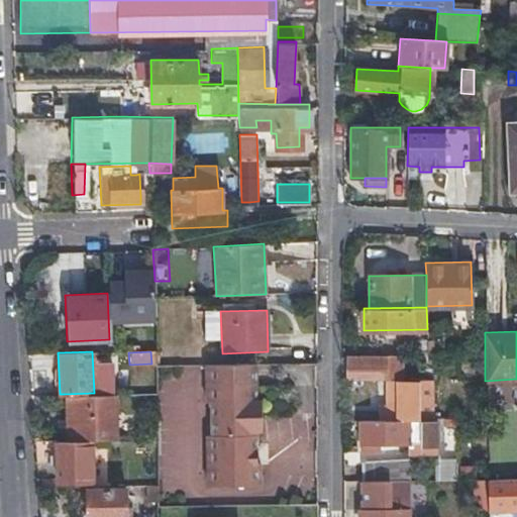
[(345,378),(366,379),(387,378),(387,355),(344,356),(345,378)]
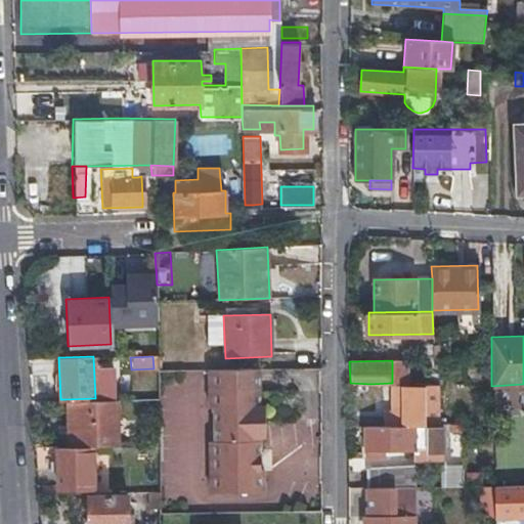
[(214,439),(260,438),(265,438),(264,406),(260,407),(258,369),(208,373),(209,410),(213,410),(214,439)]
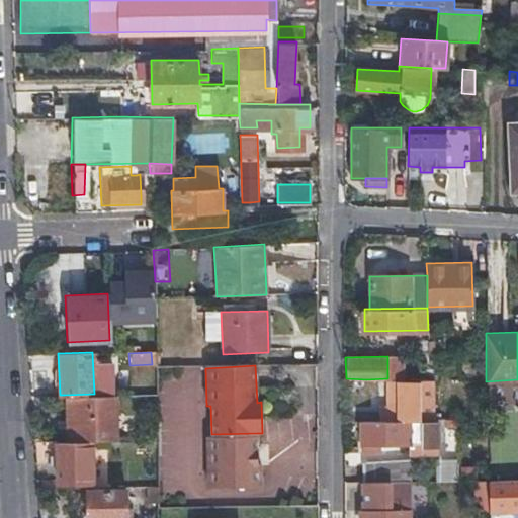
[(391,379),(392,420),(399,420),(400,380),(391,379)]
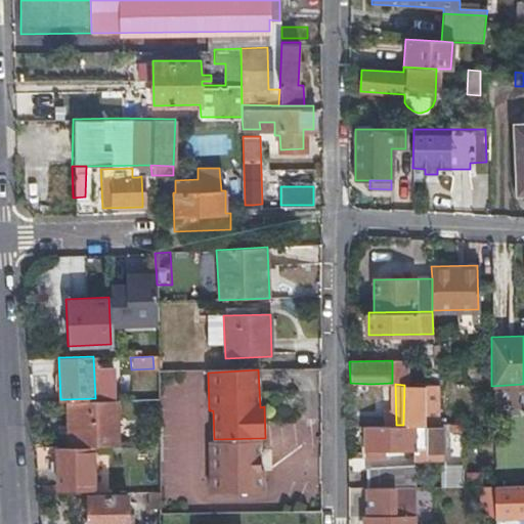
[(404,385),(403,425),(427,425),(439,425),(438,385),(404,385)]
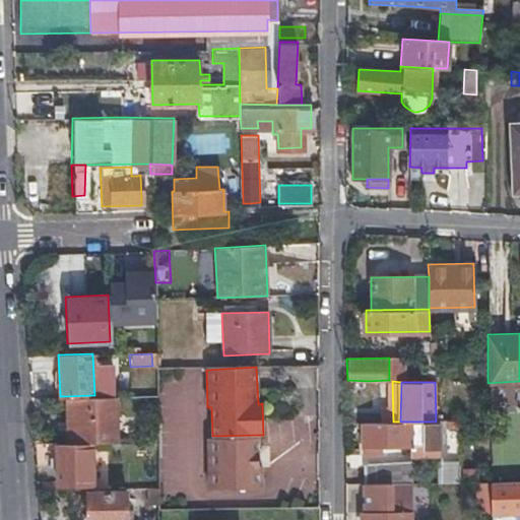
[(115,395),(94,395),(65,396),(67,443),(91,442),(116,441),(115,395)]
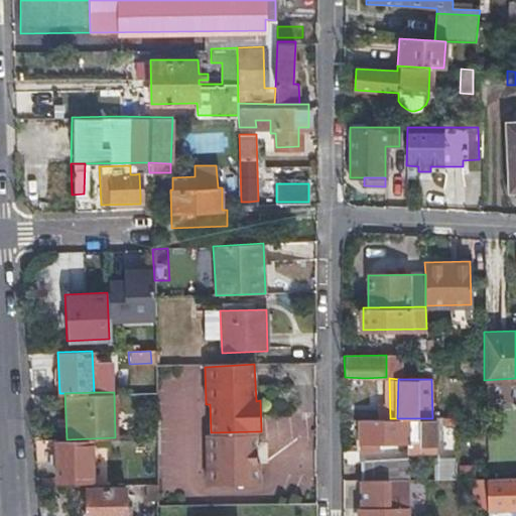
[(420,418),(397,418),(390,418),(360,419),(361,441),(419,441),(420,418)]
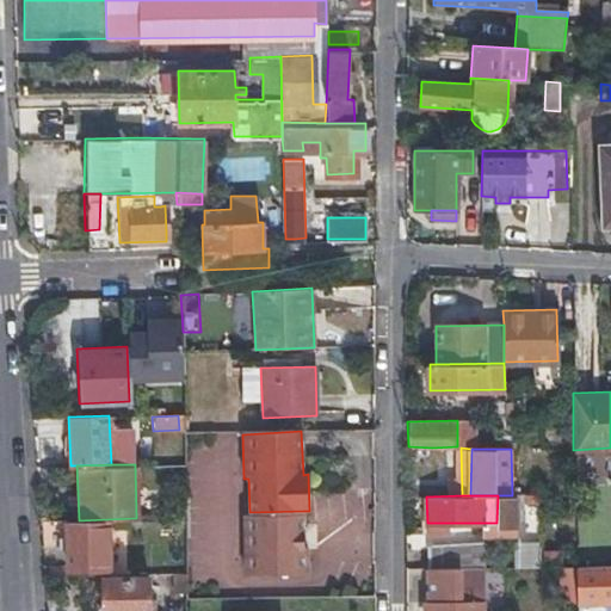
[(304,547),(303,511),(250,512),(250,517),(244,517),(246,576),(307,575),(308,547),(304,547)]
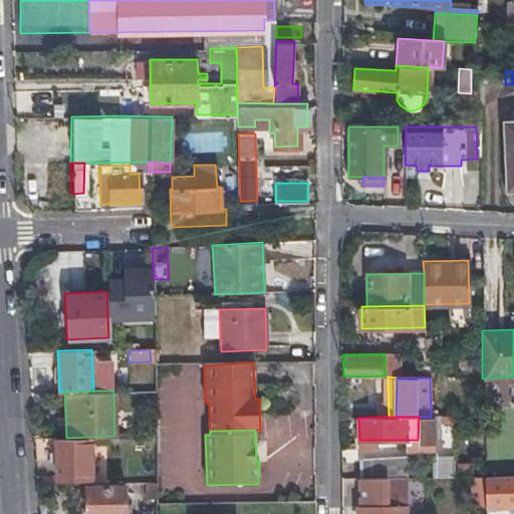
[(91,477),(90,437),(66,438),(54,438),(55,479),(91,477)]
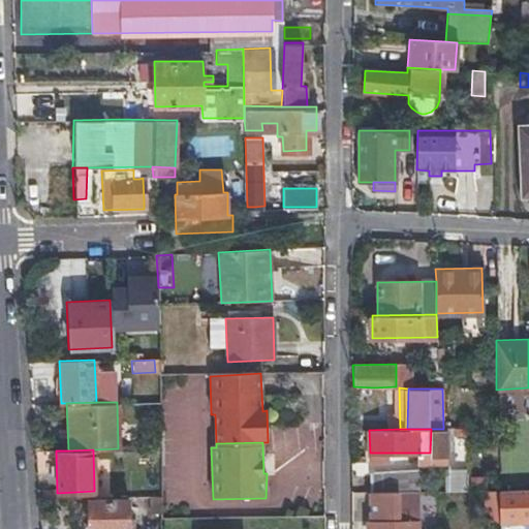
[(444,468),(443,491),(465,492),(466,469),(444,468)]
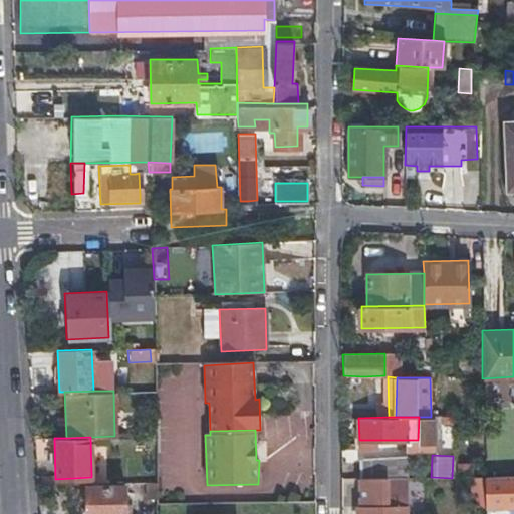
[(361,477),(405,476),(405,457),(361,458),(361,477)]
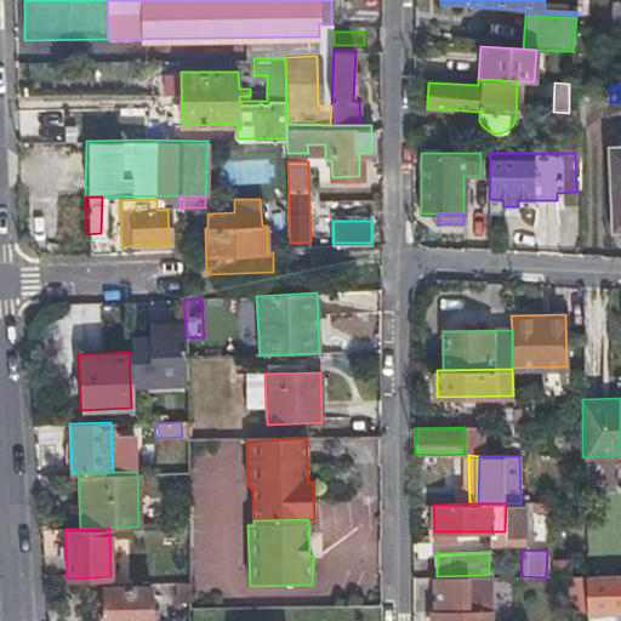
[(620,611),(620,573),(584,575),(585,613),(620,611)]
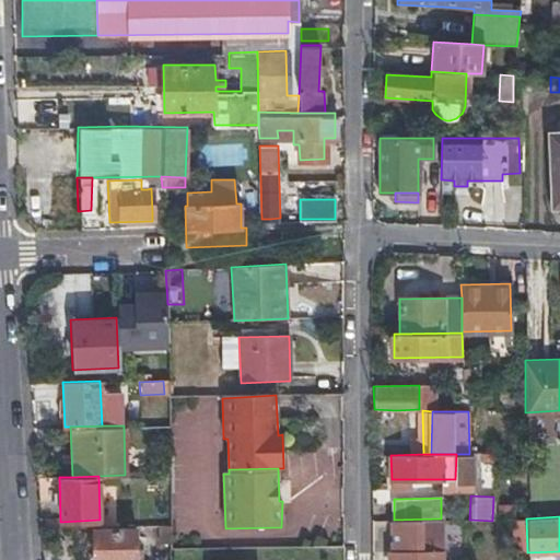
[(442,559),(441,518),(394,520),(392,520),(392,549),(389,550),(389,559),(442,559)]
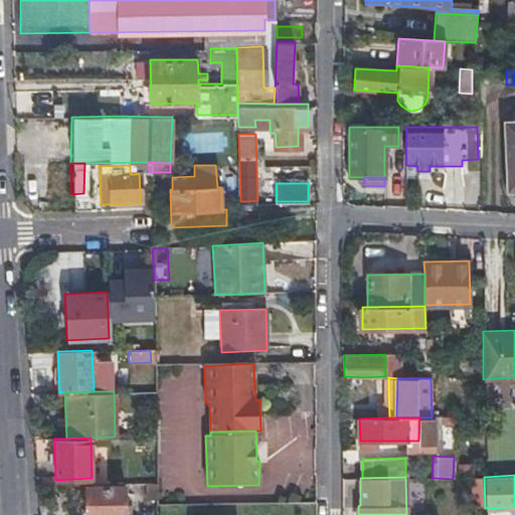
[(155,497),(155,481),(146,482),(146,497),(155,497)]
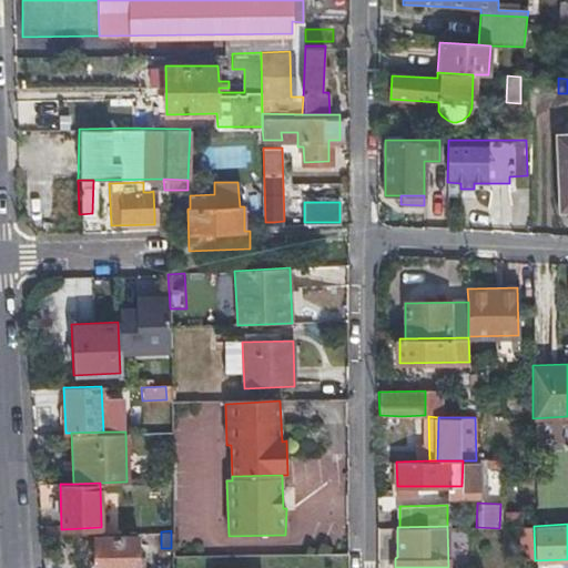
[(143,567),(143,566),(141,566),(139,566),(138,536),(94,538),(95,567),(143,567)]
